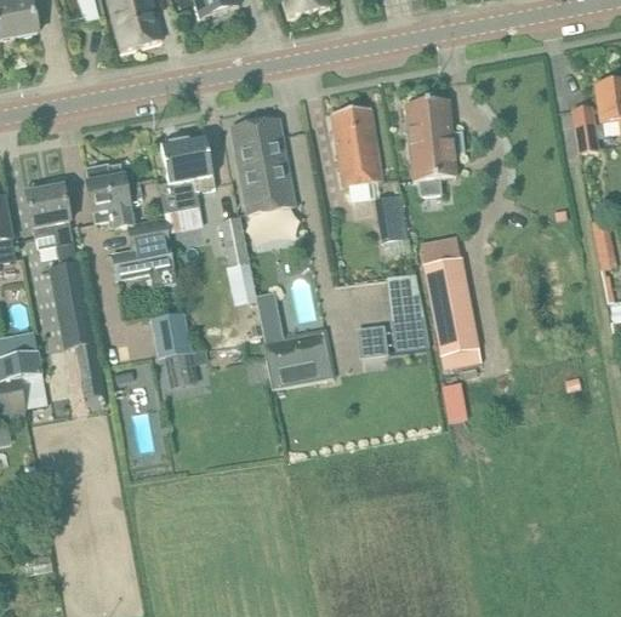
[(0,0),(0,38),(0,39),(38,32),(32,0),(0,0)]
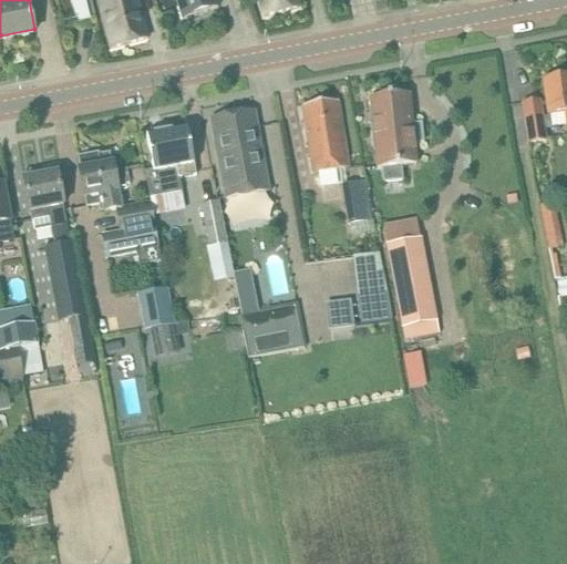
[(71,0),(78,19),(88,17),(88,13),(95,12),(92,0),(71,0)]
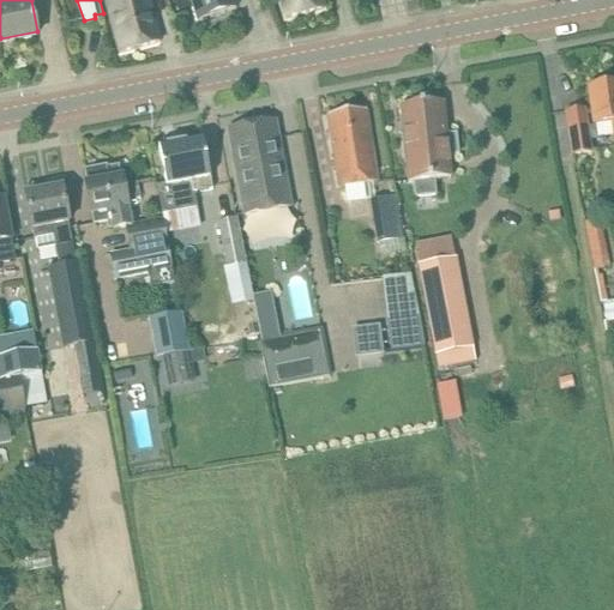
[(107,0),(114,25),(120,48),(158,37),(152,14),(148,0),(107,0)]
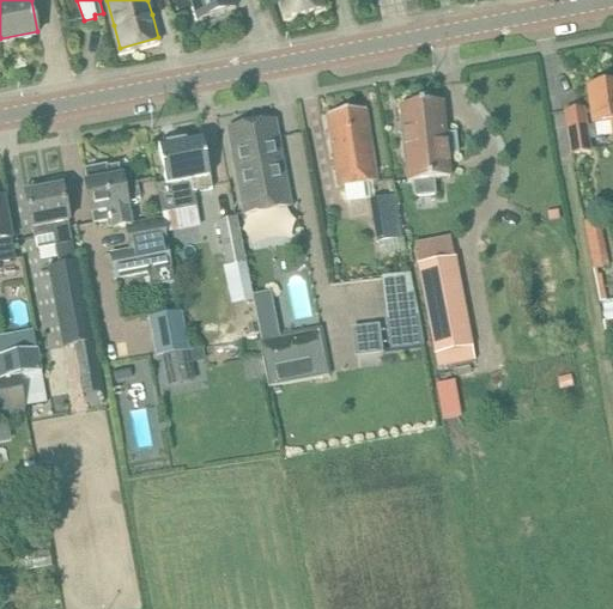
[(192,0),(199,17),(235,5),(232,0),(192,0)]
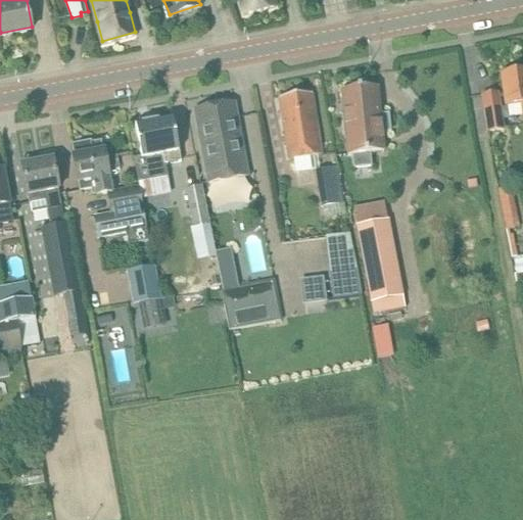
[(276,4),(274,0),(239,0),(243,12),(276,4)]
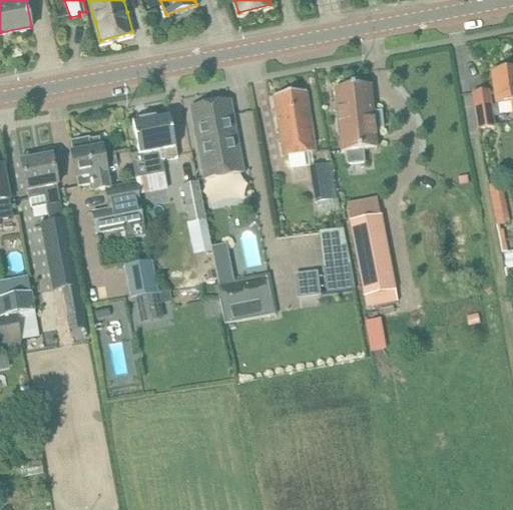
[(512,67),(492,71),(497,101),(512,99),(512,104),(512,67)]
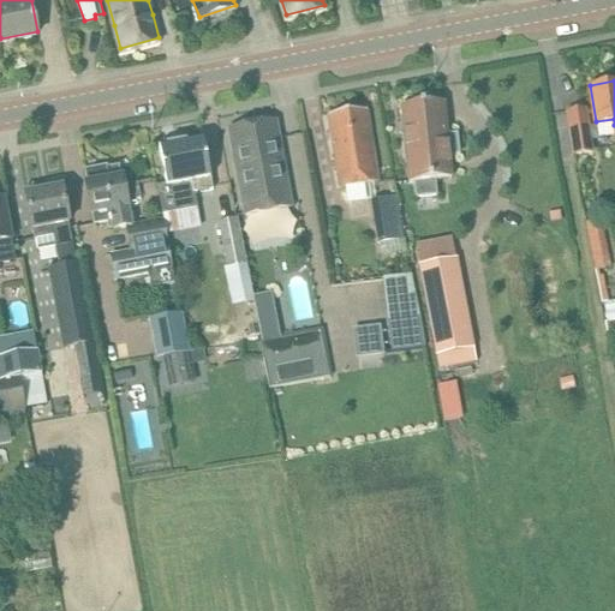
[(447,132),(443,99),(401,103),(410,180),(415,179),(416,195),(436,192),(435,177),(440,177),(437,154),(459,151),(457,131),(447,132)]
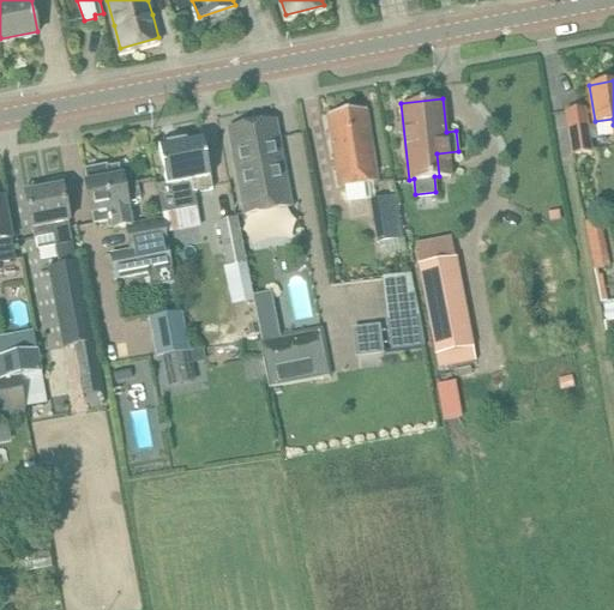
[(375,176),(369,130),(366,106),(327,112),(337,182),(375,176)]
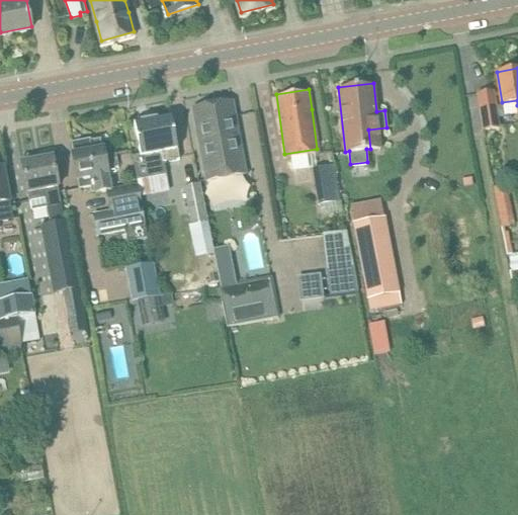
[(499,125),(493,89),(478,92),(483,127),(499,125)]
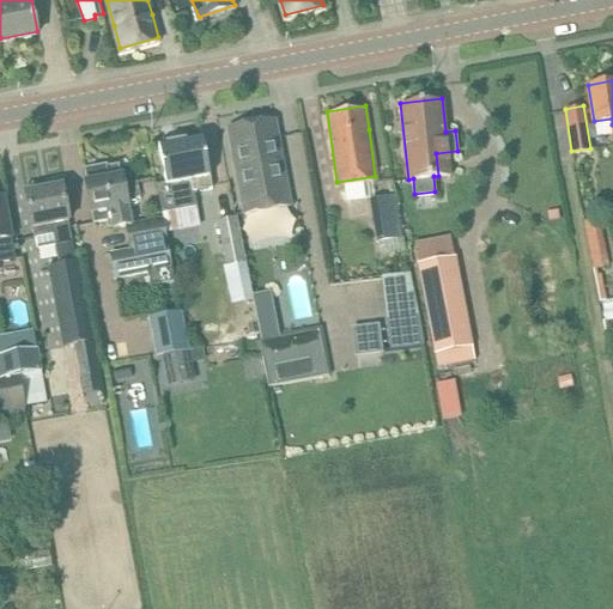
[(280,209),(279,205),(289,203),(273,117),(229,126),(244,211),(254,209),(255,214),(259,219),(263,224),(274,221),(279,217),(280,209)]
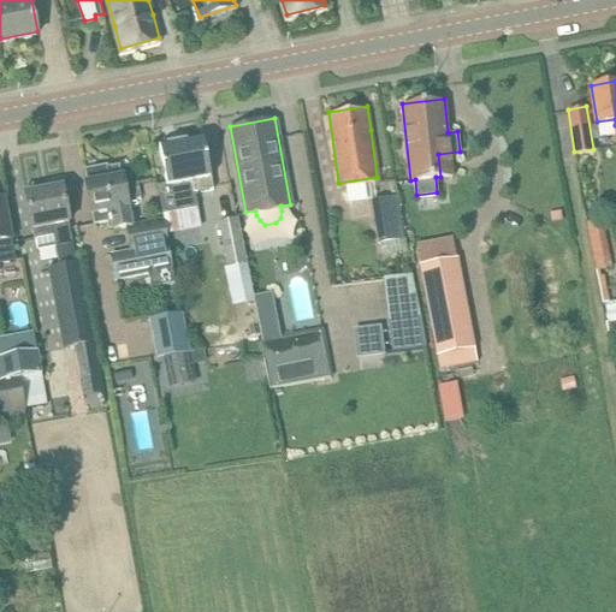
[(158,184),(165,218),(167,229),(202,221),(196,190),(213,186),(203,135),(159,144),(166,182),(158,184)]
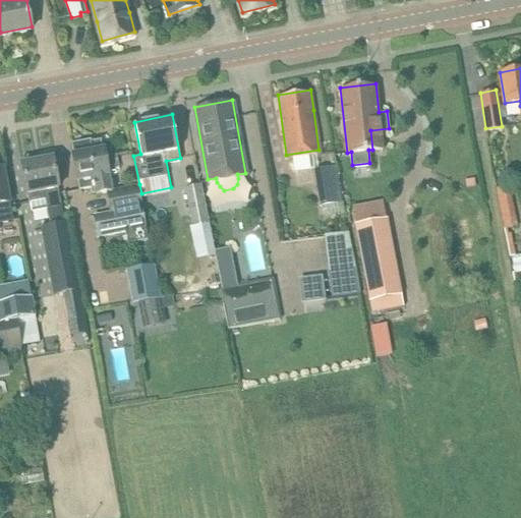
[(94,192),(106,190),(112,189),(109,173),(117,172),(120,167),(117,152),(105,155),(104,148),(103,148),(101,137),(92,139),(91,137),(71,141),(73,153),(72,153),(76,173),(77,173),(79,186),(90,184),(92,191),(94,191),(94,192)]
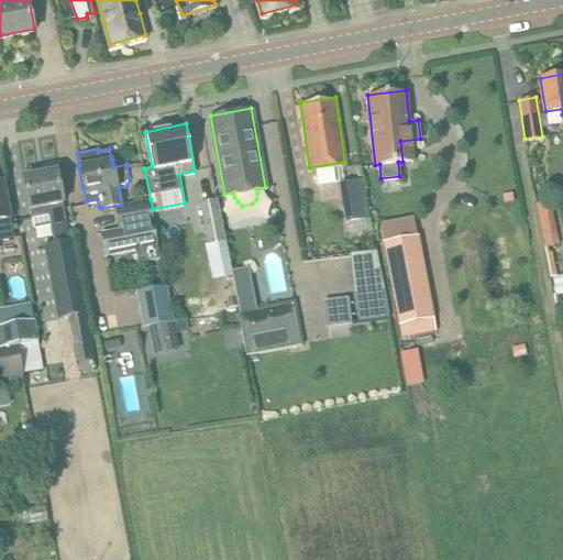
[(340,178),(339,167),(319,167),(319,179),(340,178)]
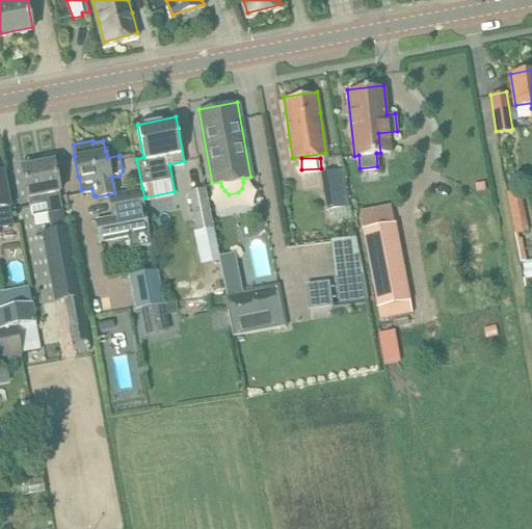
[(29,205),(46,202),(51,228),(44,230),(57,298),(64,297),(75,349),(91,345),(68,226),(67,226),(65,221),(53,159),(22,165),(26,186),(27,193),(29,205)]
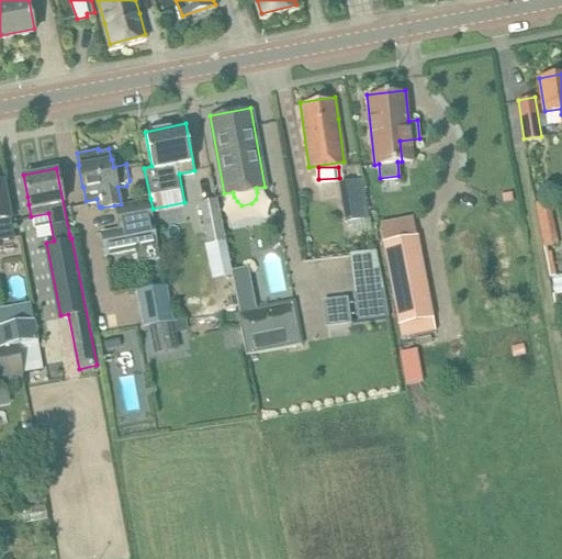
[(344,220),(367,215),(372,214),(367,182),(362,183),(361,176),(337,180),(344,220)]
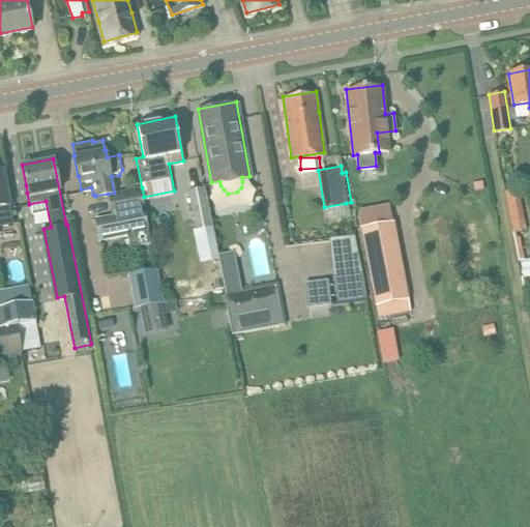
[(0,224),(13,222),(9,204),(10,203),(4,169),(0,169),(0,224)]
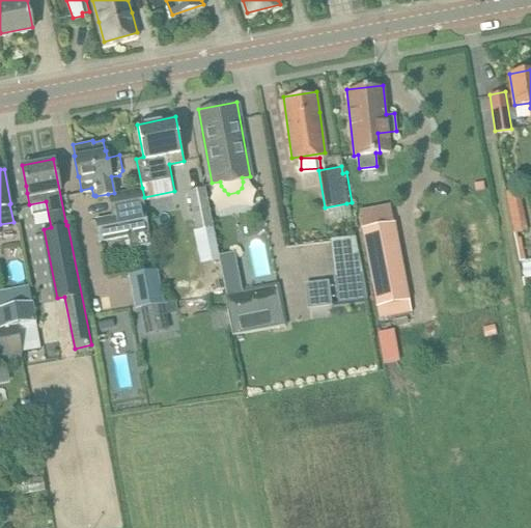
[(484,179),(474,181),(475,189),(485,187),(484,179)]
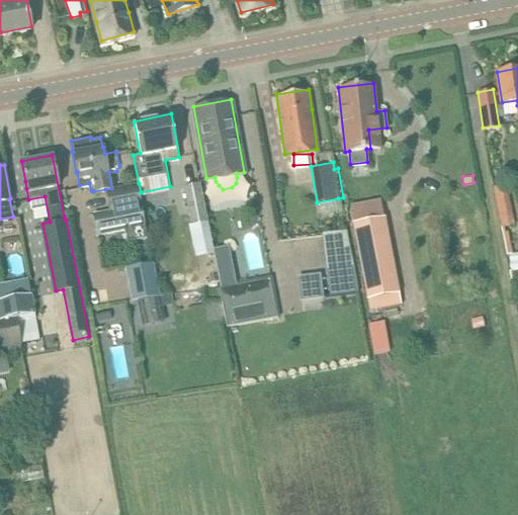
[(198,181),(183,184),(191,223),(205,220),(198,181)]
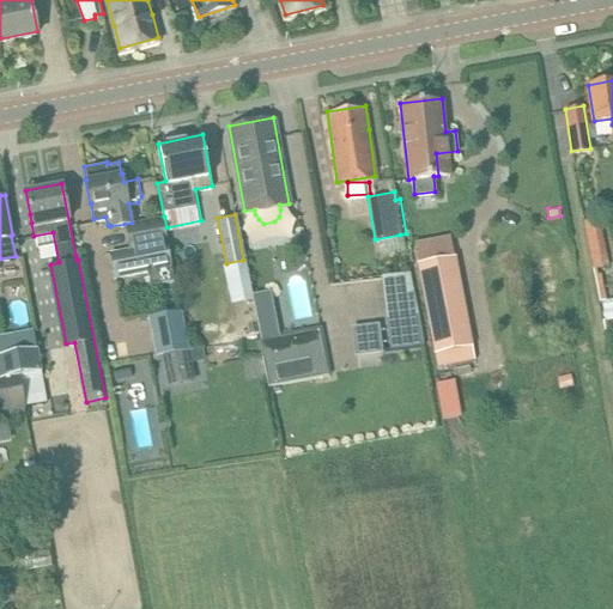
[(173,262),(168,239),(163,215),(132,223),(125,224),(128,247),(110,250),(115,274),(147,268),(150,284),(175,278),(173,262)]
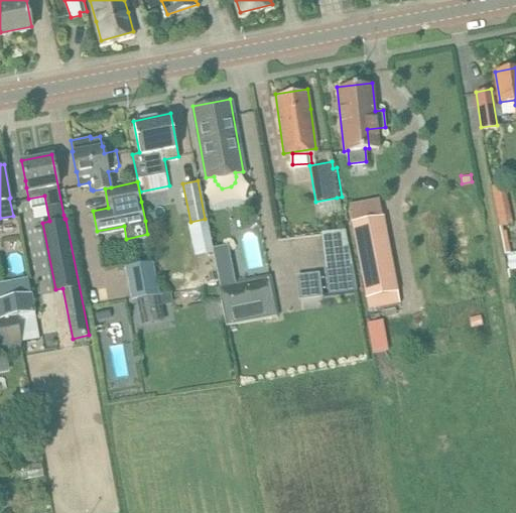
[(505,181),(492,184),(499,223),(513,221),(505,181)]
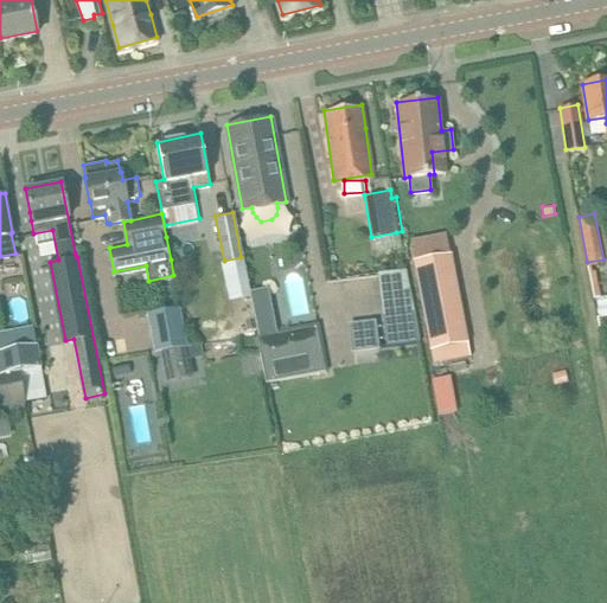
[(414,260),(430,347),(468,340),(452,252),(414,260)]
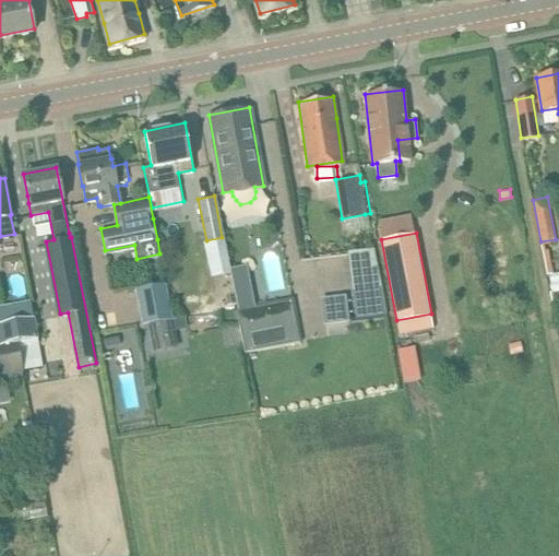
[(167,238),(157,239),(159,253),(169,251),(167,238)]
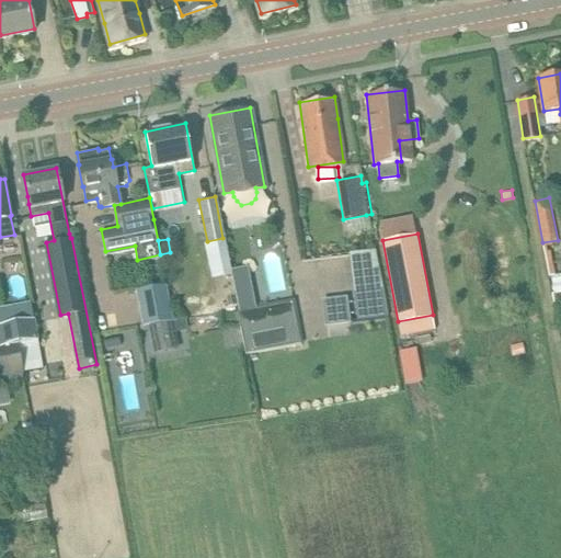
[(351,250),(364,319),(391,314),(379,245),(351,250)]
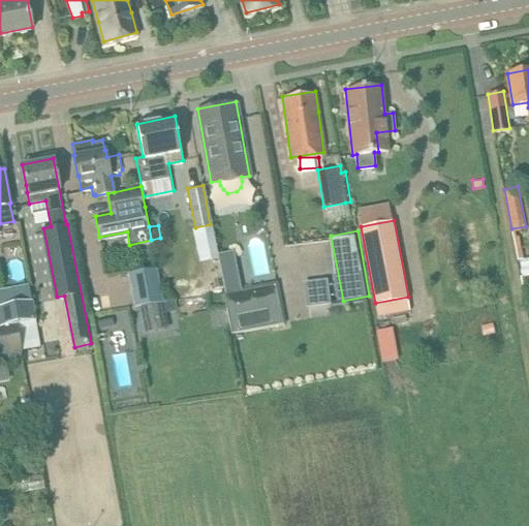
[(165,311),(163,301),(157,267),(129,272),(135,305),(139,305),(144,331),(168,326),(165,311)]
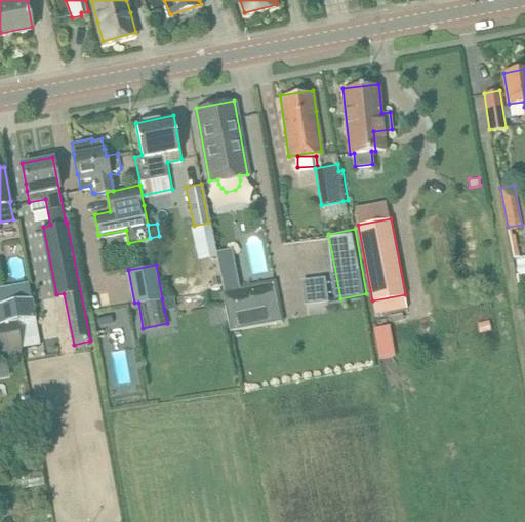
[(306,276),(308,302),(333,299),(331,274),(306,276)]
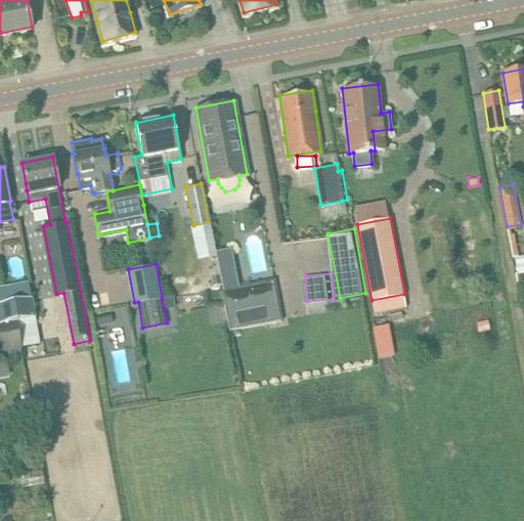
[(223,290),(230,328),(280,318),(273,279),(223,290)]
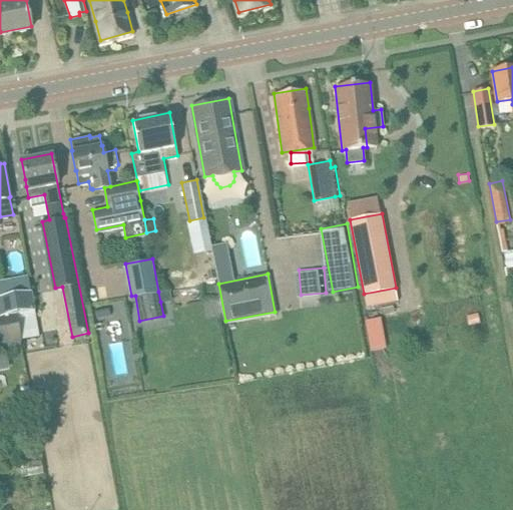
[(35,311),(29,275),(0,279),(0,311),(1,317),(17,314),(35,311)]
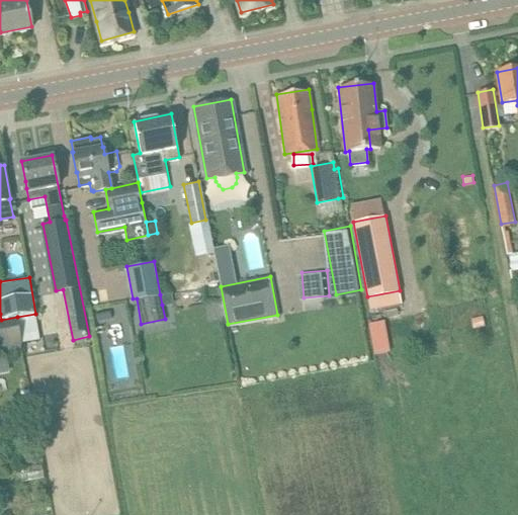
[(172,291),(160,294),(162,305),(174,303),(172,291)]
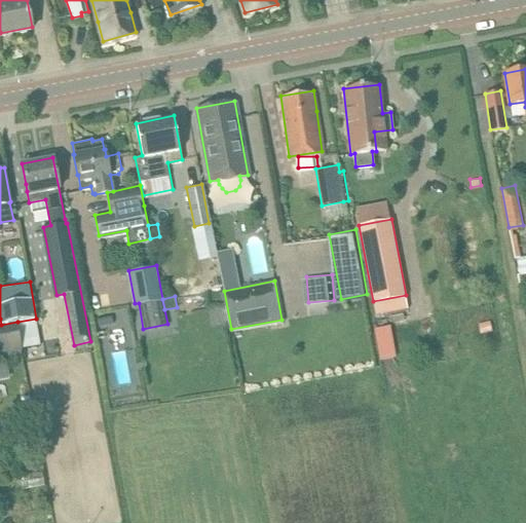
[(36,319),(17,322),(22,347),(41,344),(36,319)]
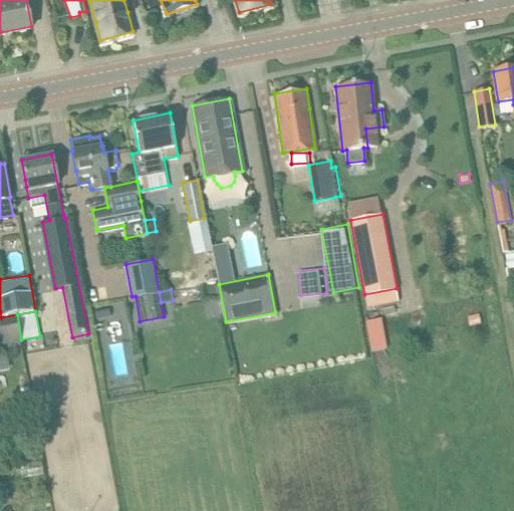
[(478,312),(467,315),(469,324),(481,321),(478,312)]
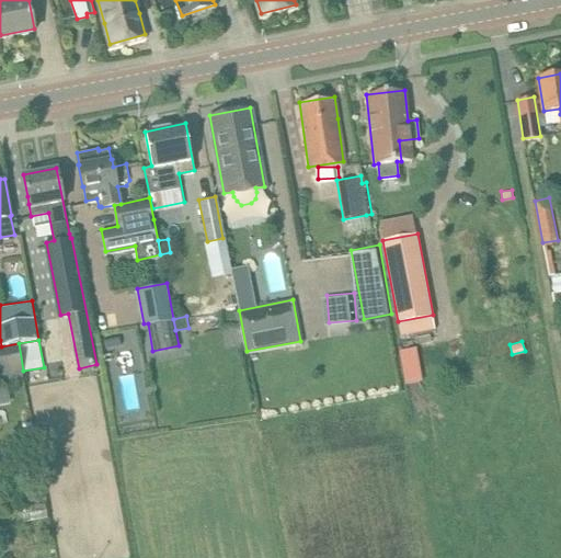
[(0,375),(23,371),(19,343),(1,346),(0,346),(0,375)]
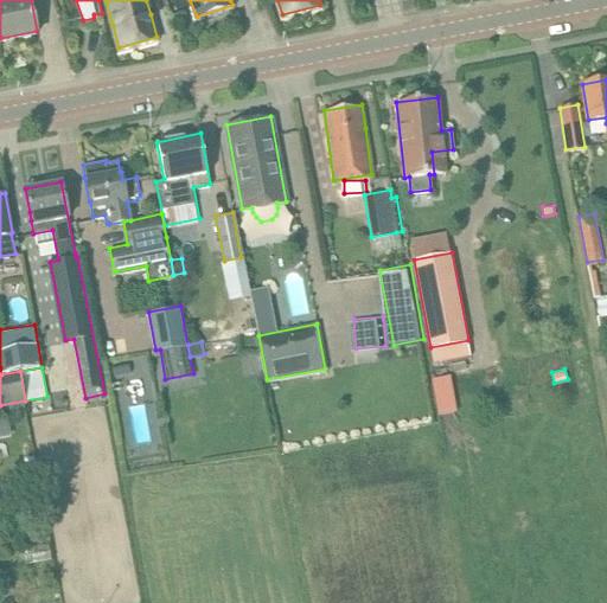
[(445,414),(464,409),(455,372),(436,376),(445,414)]
